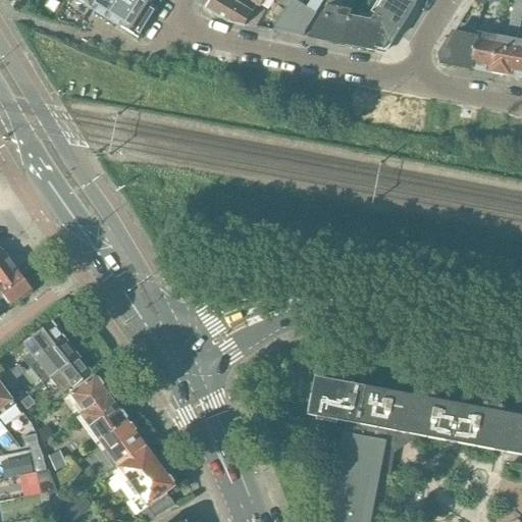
[(73,0),(91,10),(97,0),(73,0)]
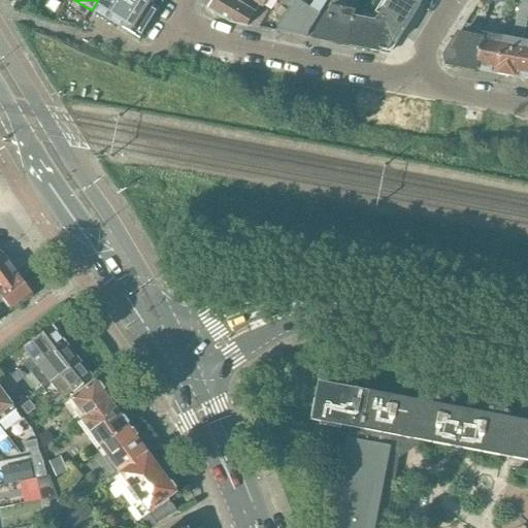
[(98,0),(92,10),(107,20),(120,0),(98,0)]
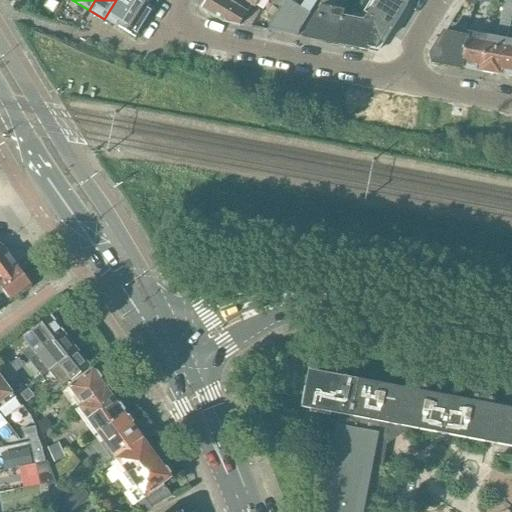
[(116,0),(104,19),(120,29),(137,0),(116,0)]
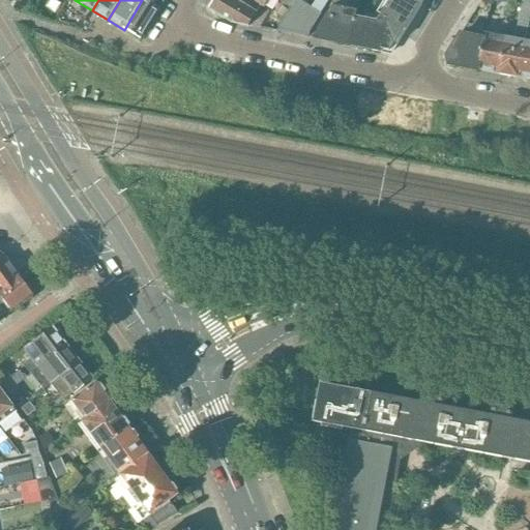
[(139,39),(158,9),(153,6),(157,0),(142,0),(124,30),(139,39)]
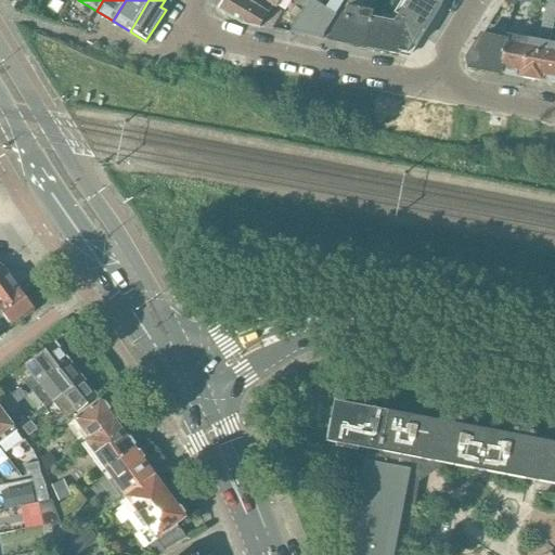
[(223,0),(218,10),(227,15),(242,24),(259,28),(273,7),(262,0),(223,0)]
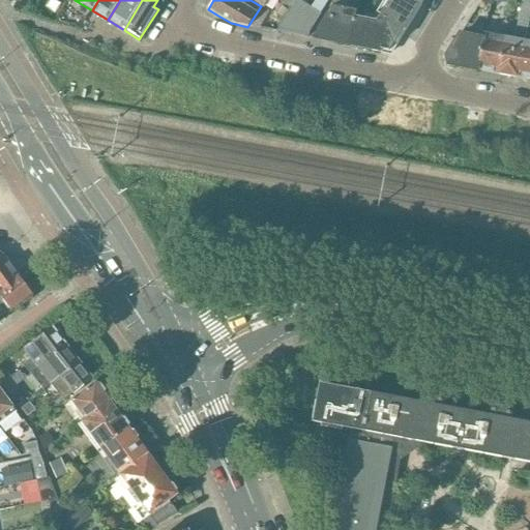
[(293,35),(311,7),(298,0),(297,0),(276,32),(293,35)]
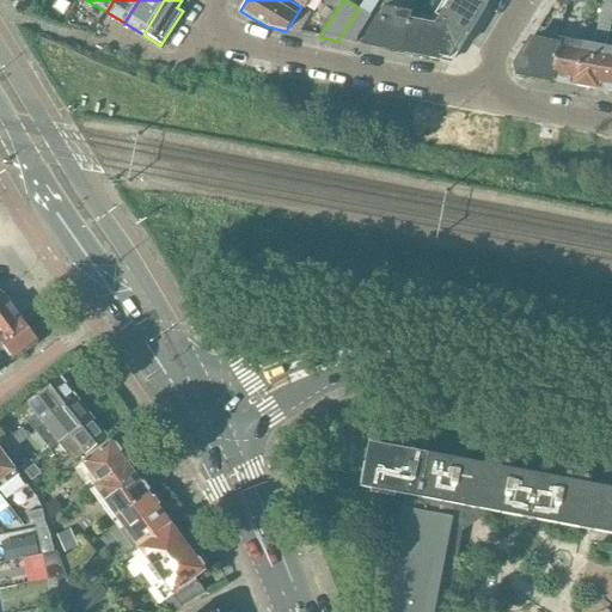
[(369,16),(379,0),(365,0),(359,8),(369,16)]
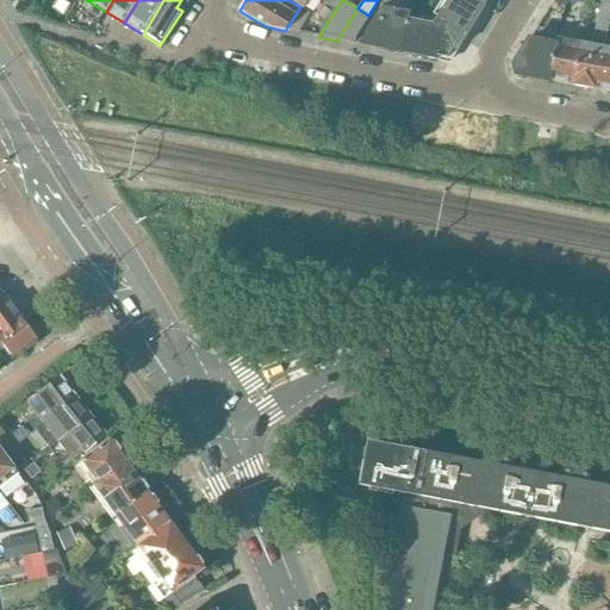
[(479,0),(449,0),(439,19),(447,25),(443,30),(450,33),(449,36),(449,43),(459,49),(486,5),(479,0)]
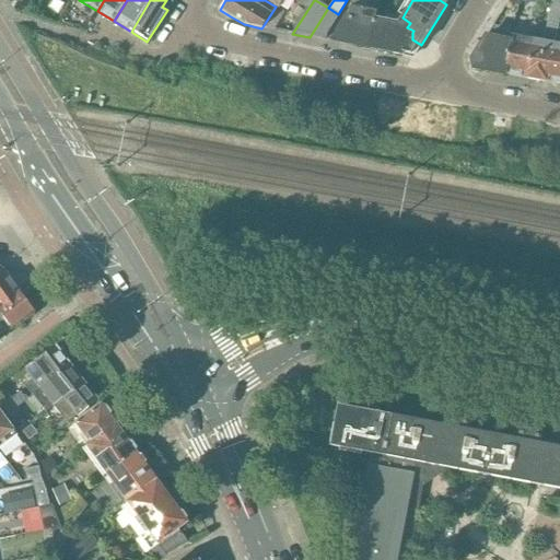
[(559,0),(550,0),(545,31),(557,33),(559,14),(559,12),(559,0)]
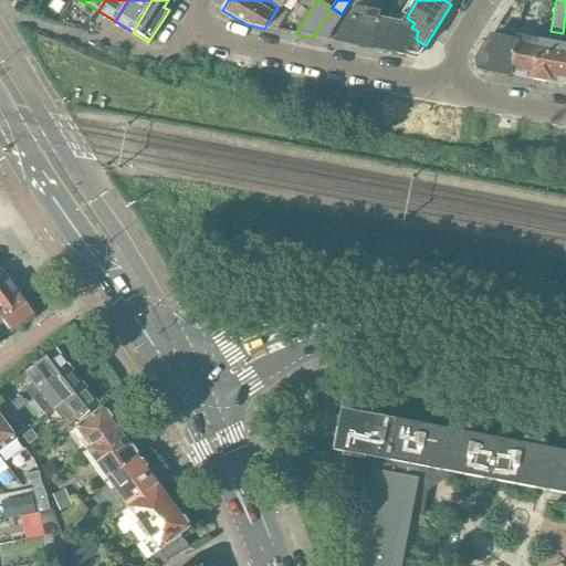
[(337,42),(375,50),(380,19),(381,11),(356,7),(355,16),(350,14),(339,32),(337,42)]
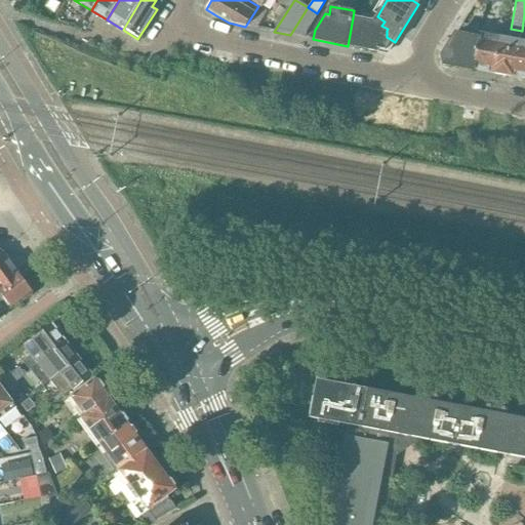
[(308,7),(290,35),(305,38),(306,34),(318,14),(317,13),(308,7)]
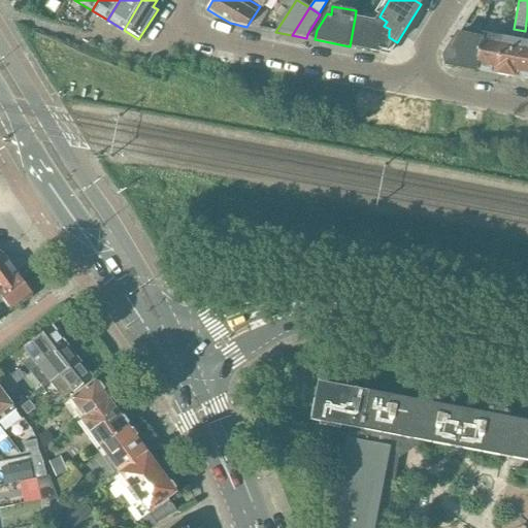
[(355,18),(350,46),(390,54),(397,42),(389,37),(389,31),(390,29),(384,26),(387,22),(380,17),(377,20),(355,18)]
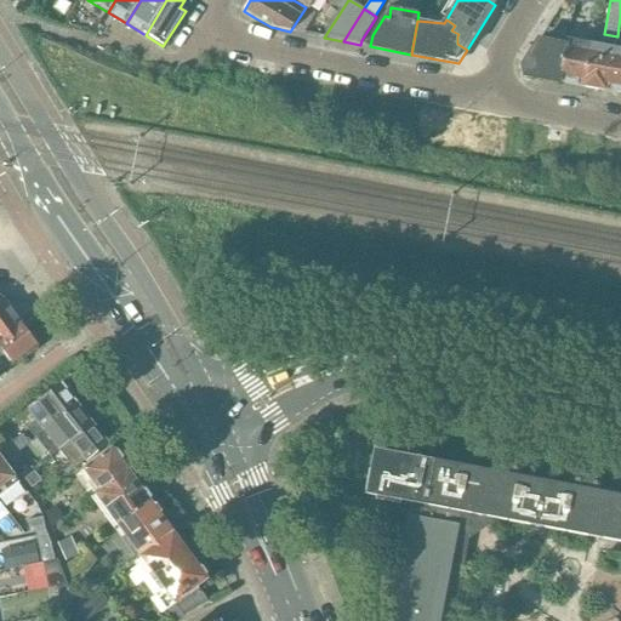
[(568,46),(562,83),(584,87),(592,44),(569,40),(568,46)]
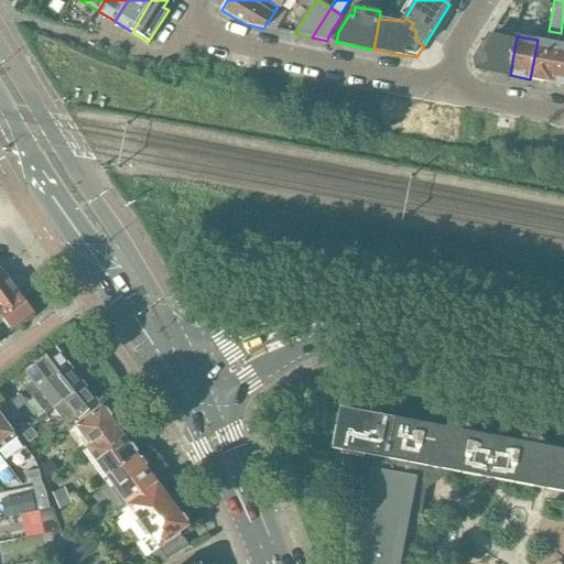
[(491,38),(476,60),(477,69),(510,75),(516,42),(492,38),(491,38)]
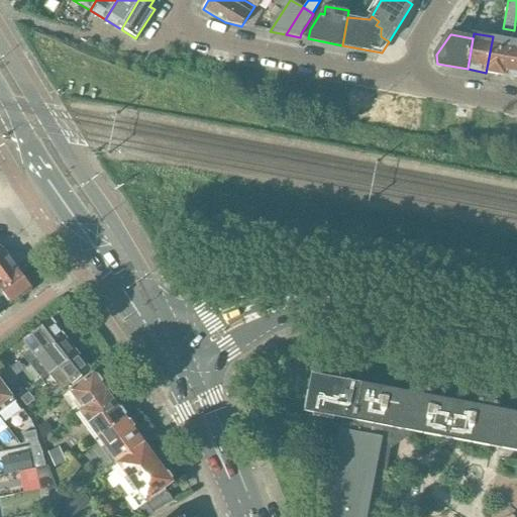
[(493,36),(486,73),(487,73),(505,76),(512,40),(493,36)]
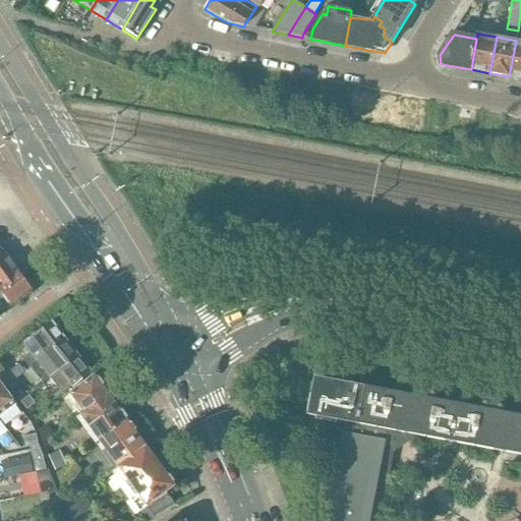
[(520,41),(516,41),(509,76),(520,78),(520,41)]
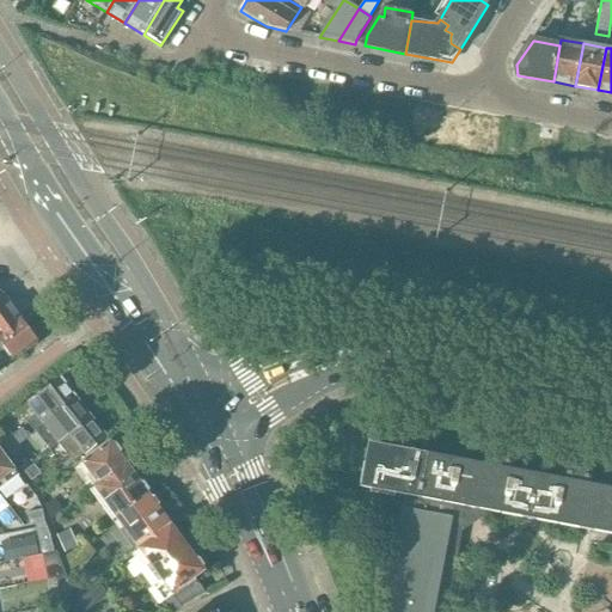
[(0,294),(0,335),(22,319),(5,298),(0,294)]
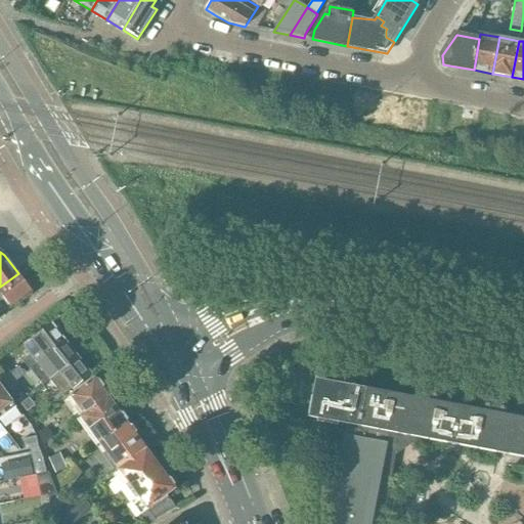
[(18,273),(0,287),(0,300),(1,301),(4,299),(11,307),(23,299),(25,300),(32,295),(33,289),(28,281),(25,281),(18,273)]
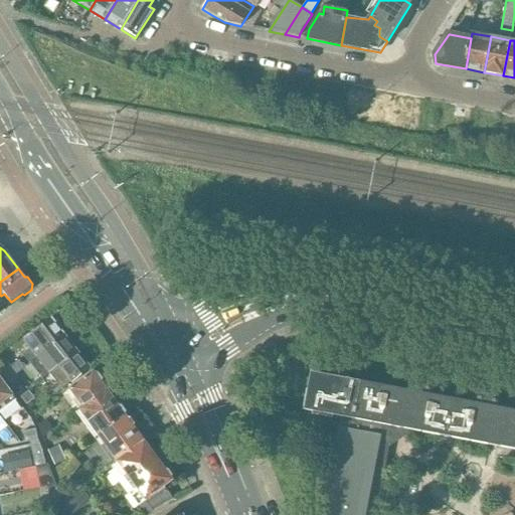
[(28,364),(64,335),(51,319),(25,341),(31,348),(22,355),(28,364)]
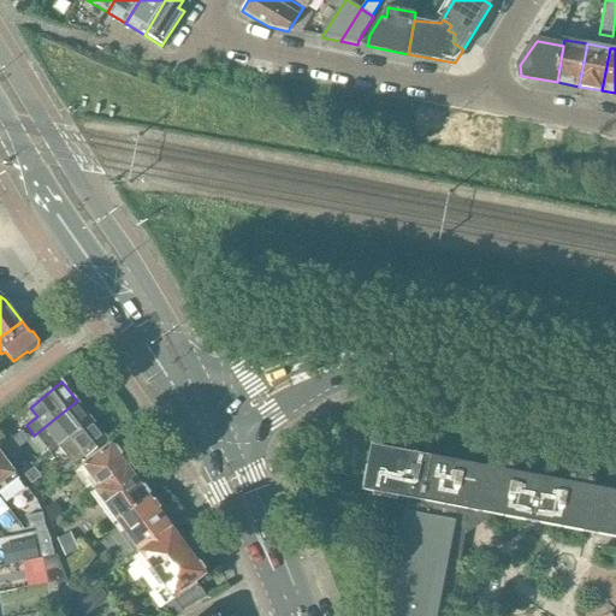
[(93,420),(77,401),(34,436),(35,436),(51,454),(59,446),(93,420)]
